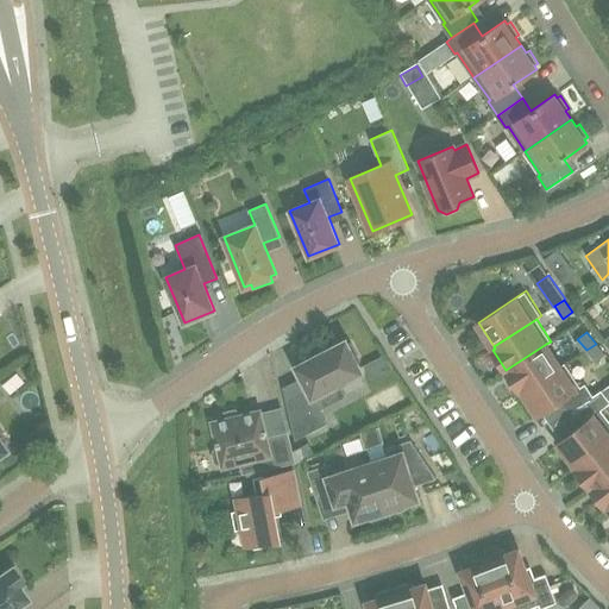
[(357,363),(360,360),(351,343),(347,345),(346,340),(295,366),(308,391),(286,402),(295,440),(327,424),(313,397),(362,372),(357,363)]
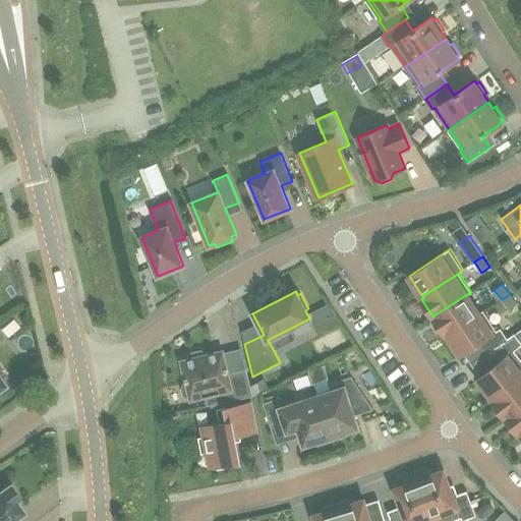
[(479,313),(479,312),(467,294),(432,316),(444,334),(446,332),(448,335),(479,313)]
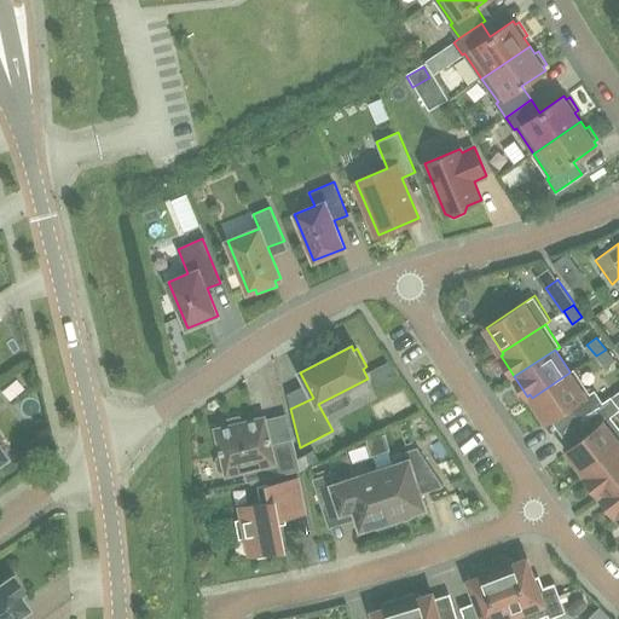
[(615,360),(606,350),(596,356),(605,368),(615,360)]
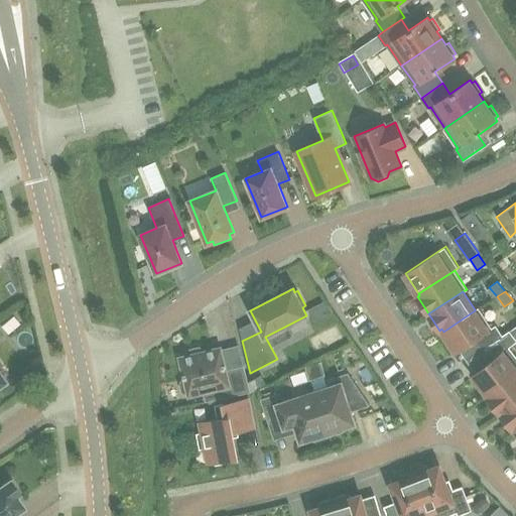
[(475,310),(443,332),(456,351),(477,338),(483,348),(503,335),(496,325),(492,328),(479,307),(475,309),(475,310)]
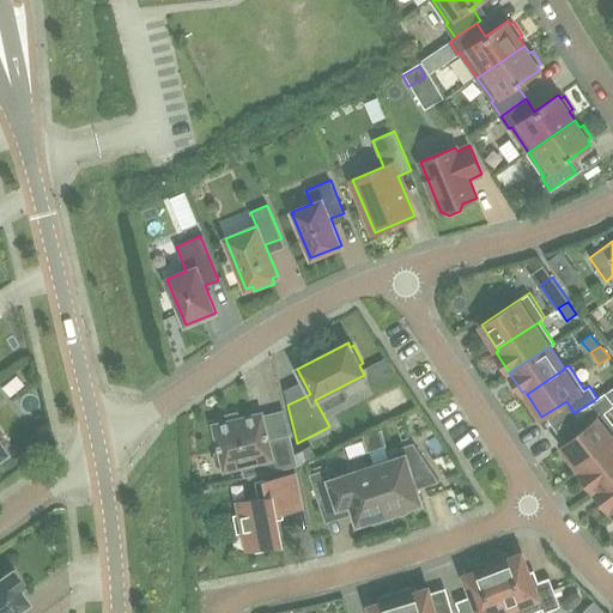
[(574,413),(584,426),(562,445),(580,468),(612,441),(612,423),(606,413),(612,407),(612,401),(606,393),(598,398),(574,413)]
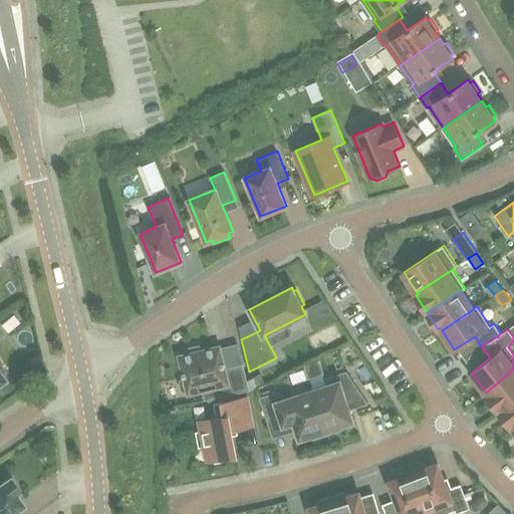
[(226,368),(221,346),(203,350),(202,347),(199,346),(188,348),(186,351),(187,353),(179,355),(184,378),(182,378),(180,381),(182,390),(184,392),(187,392),(188,396),(203,392),(205,401),(249,391),(243,364),(226,368)]
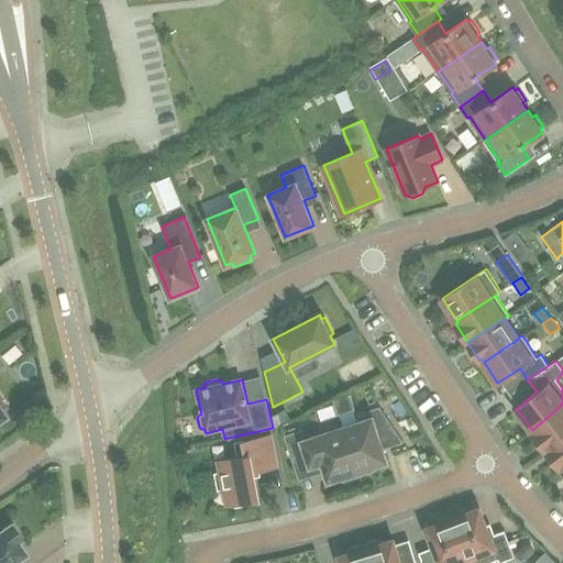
[(562,405),(532,430),(533,431),(531,433),(545,451),(562,437),(562,405)]
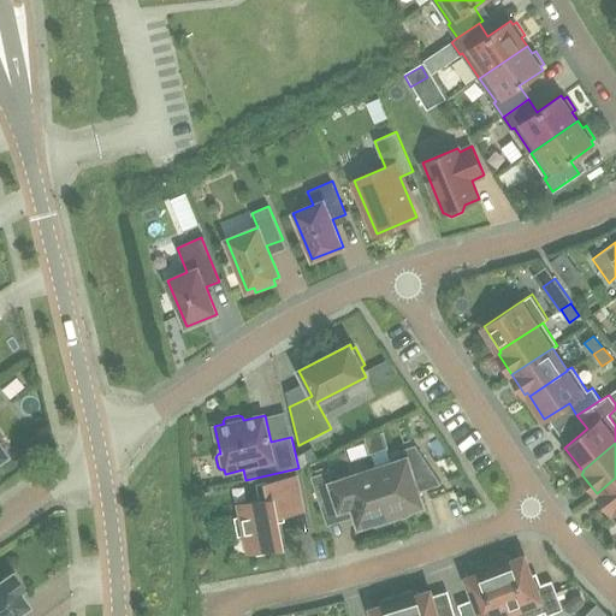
[(375,467),(394,521),(410,515),(409,510),(424,505),(419,492),(420,491),(420,490),(419,490),(418,487),(426,484),(427,487),(426,487),(427,489),(442,484),(416,445),(403,449),(407,457),(375,467)]
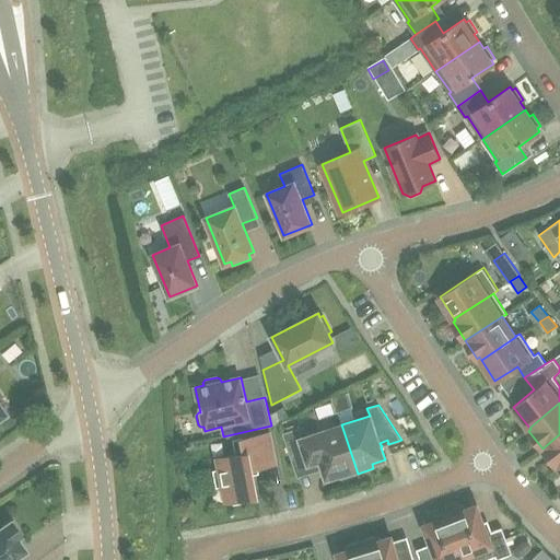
[(341,479),(358,474),(341,424),(302,438),(299,428),(283,433),(292,463),(306,457),(308,464),(321,459),(327,479),(340,475),(341,479)]
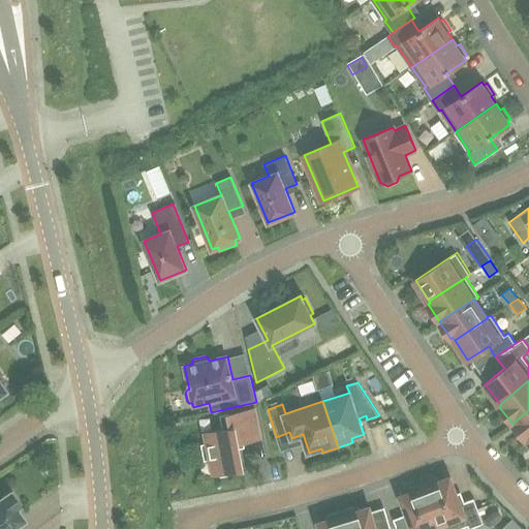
[(236,469),(243,468),(238,443),(259,439),(254,409),(220,415),(223,430),(206,433),(208,443),(201,444),(205,460),(213,459),(216,472),(214,472),(214,473),(220,472),(221,476),(237,473),(236,469)]
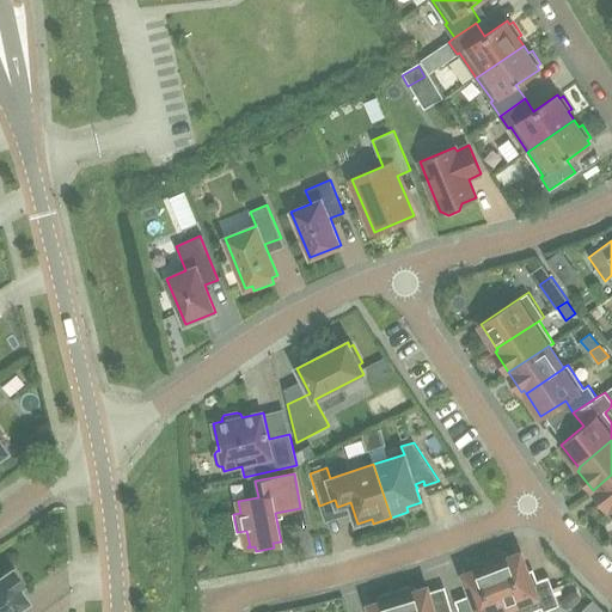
[(611,508),(611,507),(611,475),(593,490),(607,508),(610,507),(611,508)]
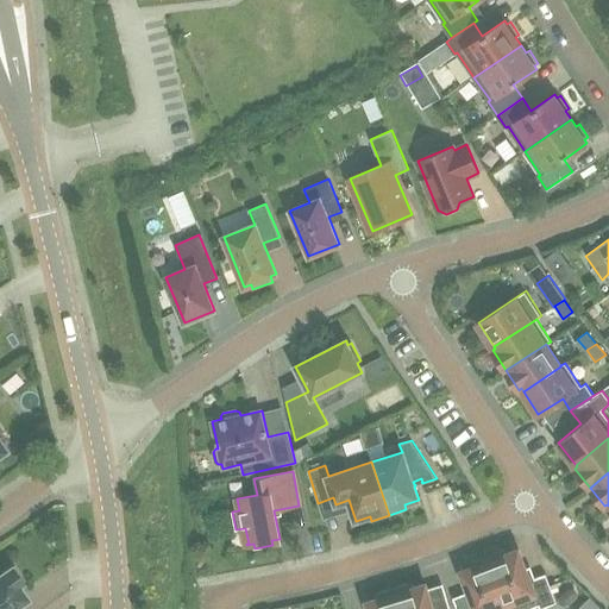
[(506,548),(488,554),(508,608),(527,608),(539,604),(541,608),(557,602),(546,573),(531,579),(519,550),(507,553),(506,548)]
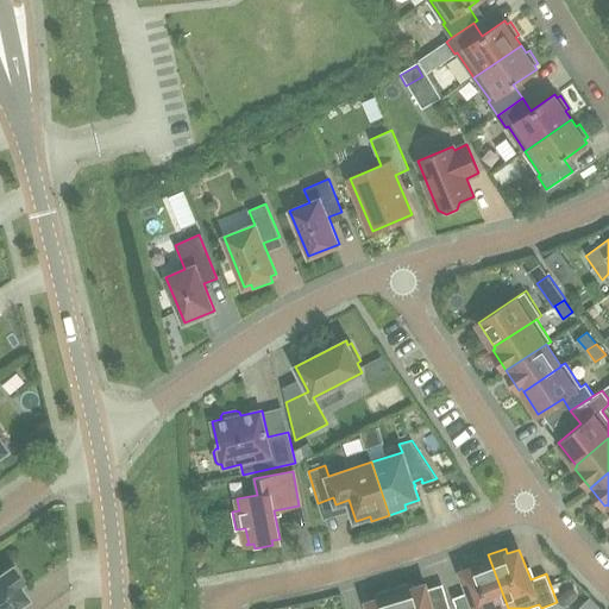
[(508,608),(488,554),(470,562),(471,567),(460,571),(471,598),(456,604),(457,608),(508,608)]
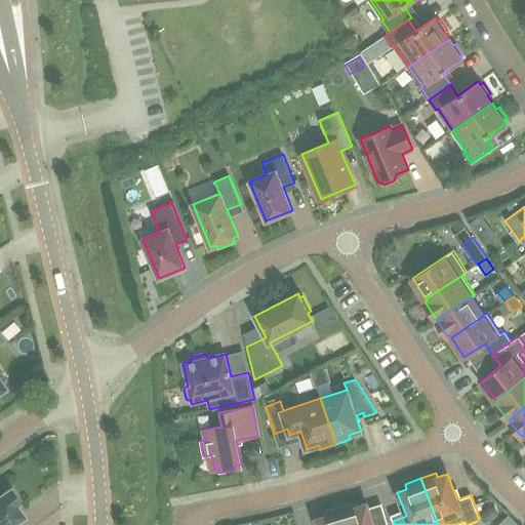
[(473,489),(480,509),(489,505),(483,486),(473,489)]
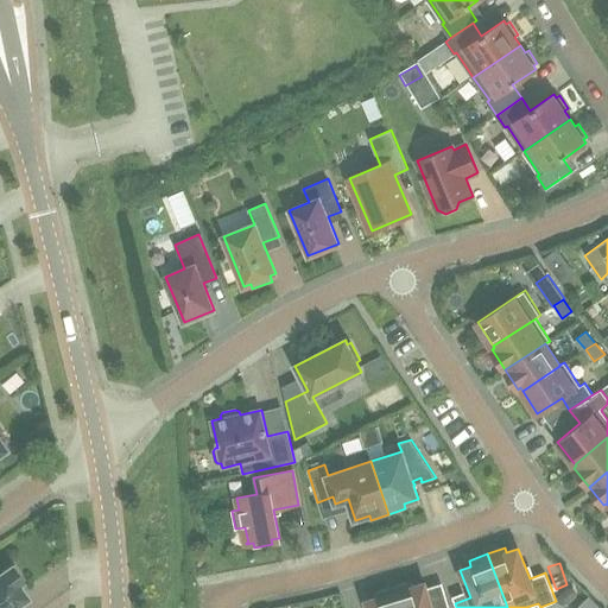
[(0,607),(11,607),(27,597),(18,583),(21,581),(11,565),(0,572),(0,607)]
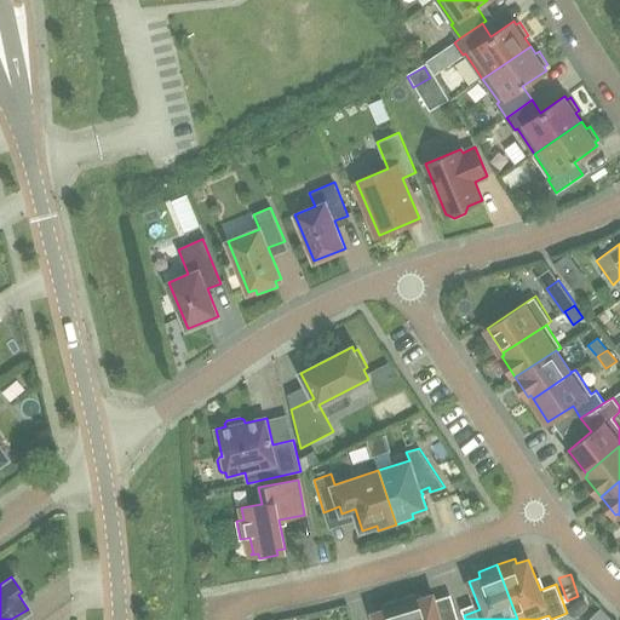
[(420,592),(402,598),(408,619),(459,619),(458,618),(448,619),(441,619),(434,595),(422,598),(420,592)]
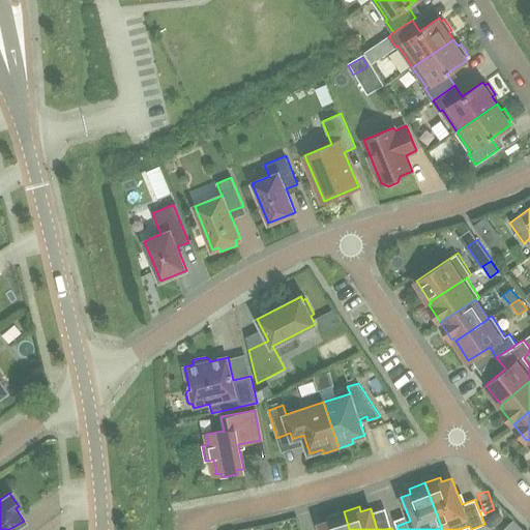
[(349,529),(344,511),(327,517),(328,521),(319,524),(320,529),(349,529)]
